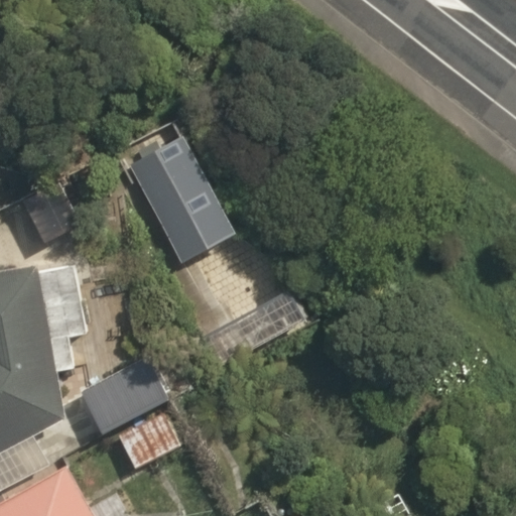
[(80,227),(59,189),(31,205),(51,242),(80,227)]
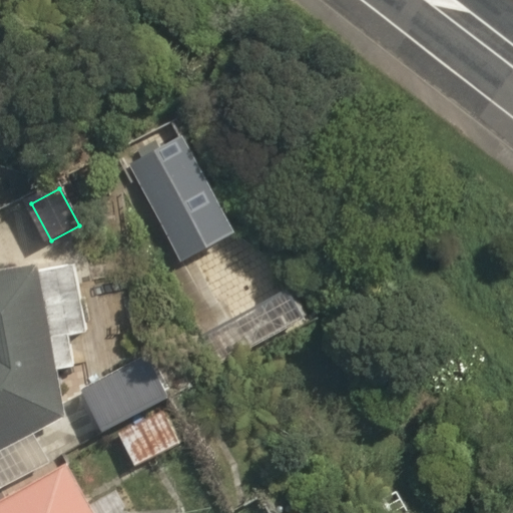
[(0,450),(67,415),(61,370),(74,368),(70,335),(85,333),(76,264),(42,268),(41,262),(0,267),(0,450)]
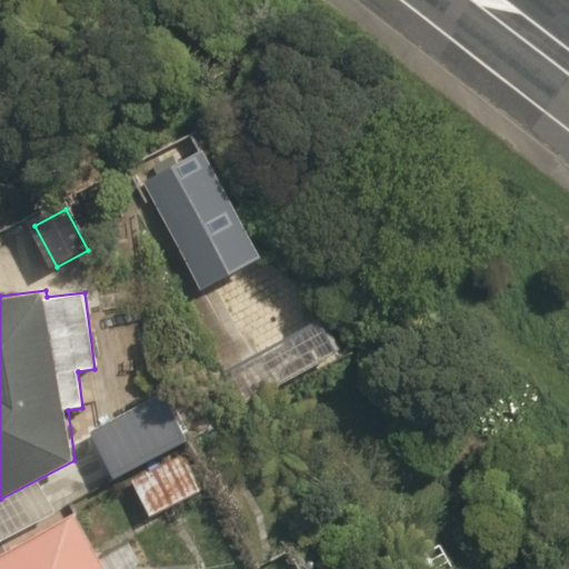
[(167,393),(95,432),(118,477),(189,438),(167,393)]
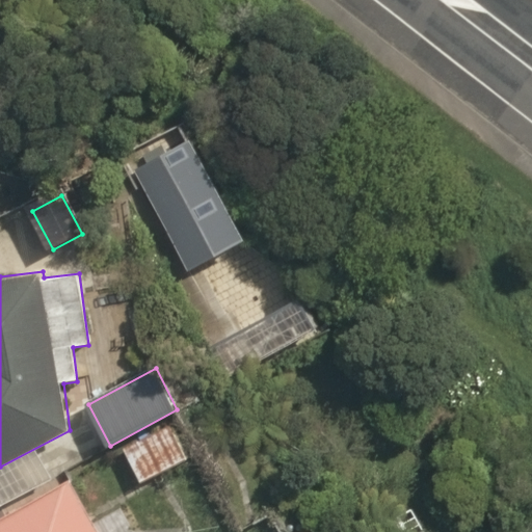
[(173,427),(126,453),(143,483),(189,457),(173,427)]
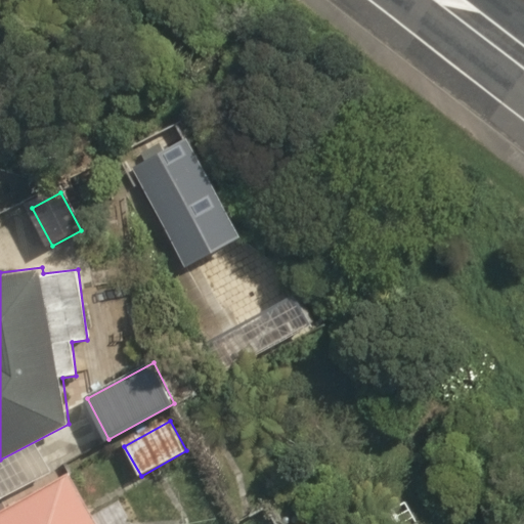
[(99,523),(71,473),(0,512),(0,523),(99,523)]
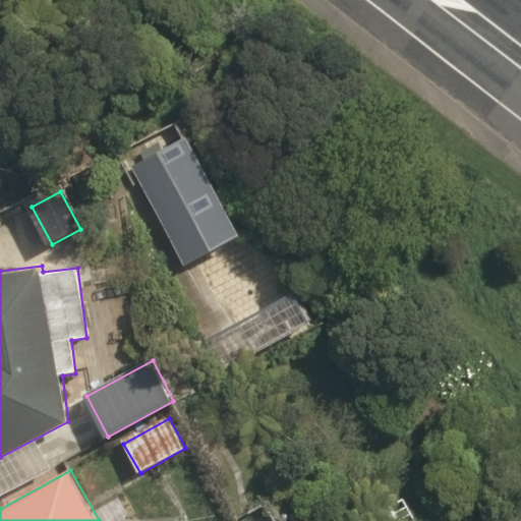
[(394,520),(415,520),(403,500),(385,505),(394,520)]
